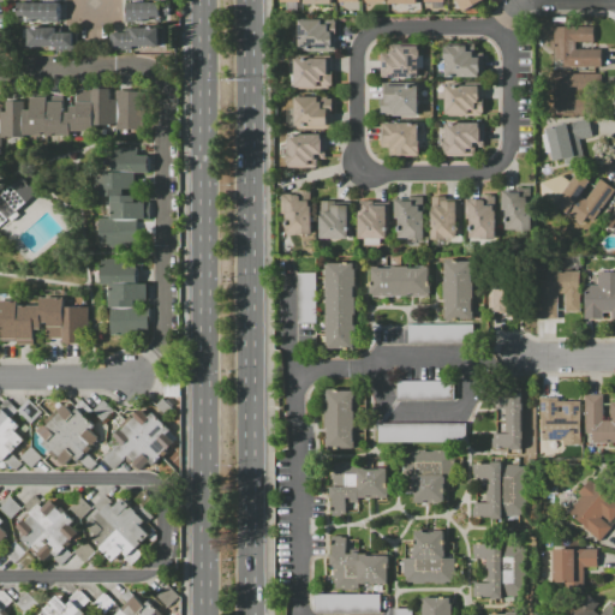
[(458,0),(484,0),(464,11),(458,0)]
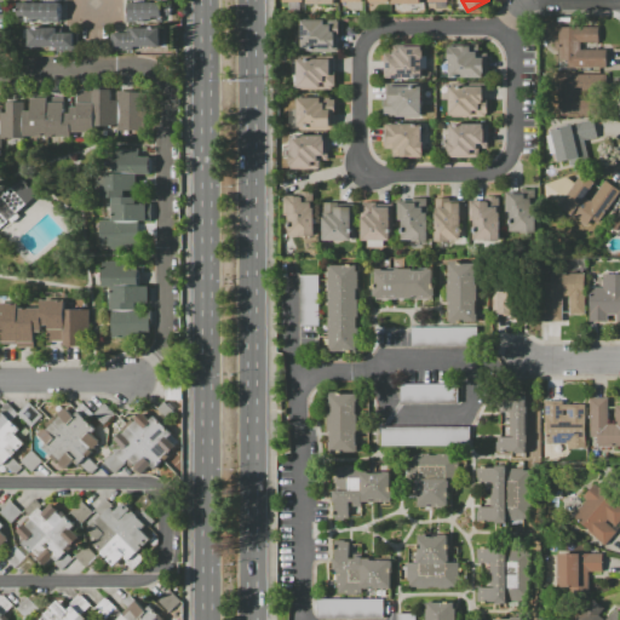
[(58,3),(62,3),(62,22),(45,22),(45,19),(38,19),(38,17),(26,17),(26,16),(18,16),(18,3),(42,3),(58,3)]
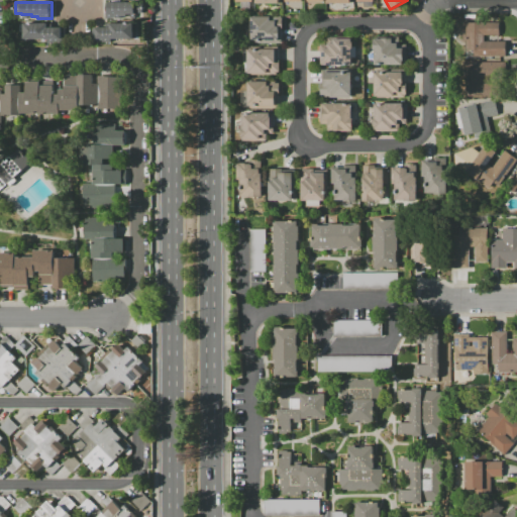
[(106,2),(119,2),(134,2),(134,14),(127,14),(127,16),(121,16),(121,18),(106,18),(106,2)]
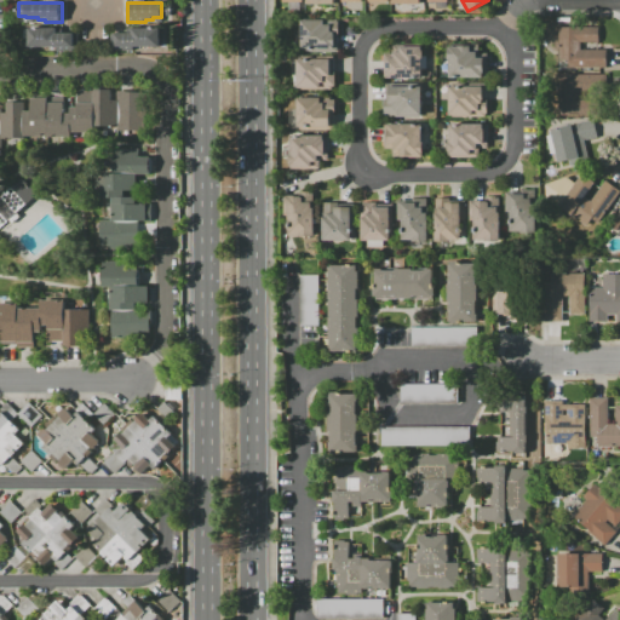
[(337,52),(328,52),(328,50),(302,50),(302,21),(325,21),(325,26),(332,26),(332,29),(337,29),(337,52)]
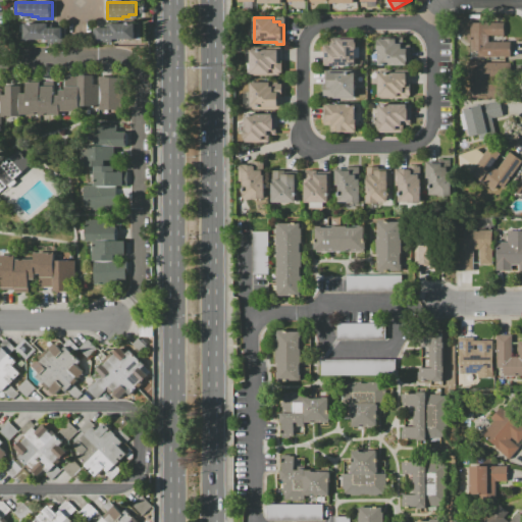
[(470,22),(504,22),(504,36),(487,36),(487,42),(511,42),(511,57),(479,57),(479,51),(469,51),(470,22)]
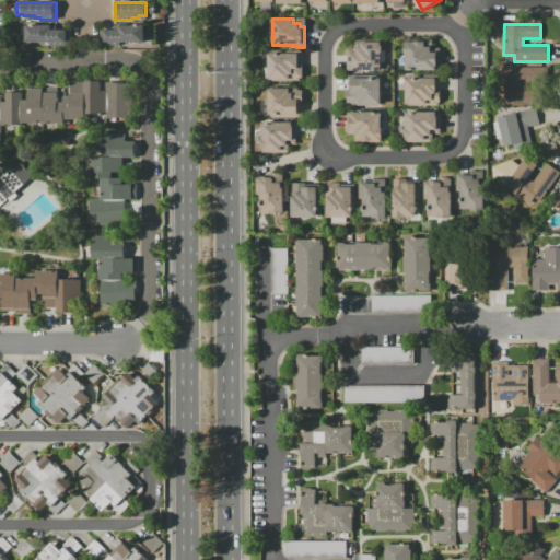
[(26,25),(51,26),(51,31),(67,31),(67,43),(26,43),(26,25)]
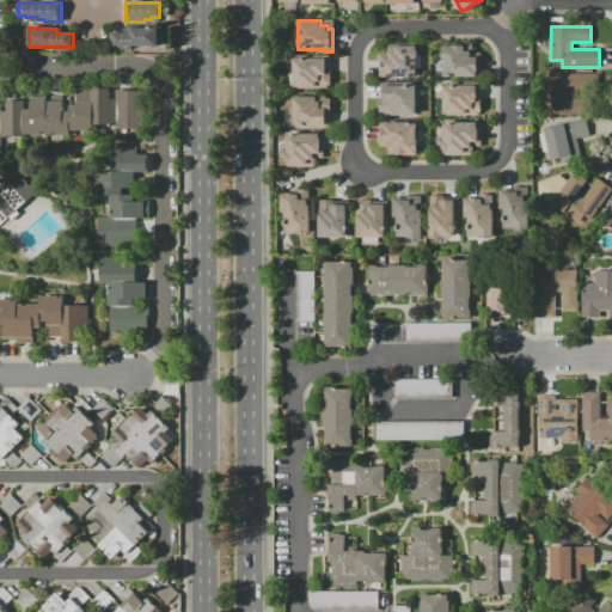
[(158,29),(158,47),(112,47),(112,32),(129,32),(129,28),(158,29)]
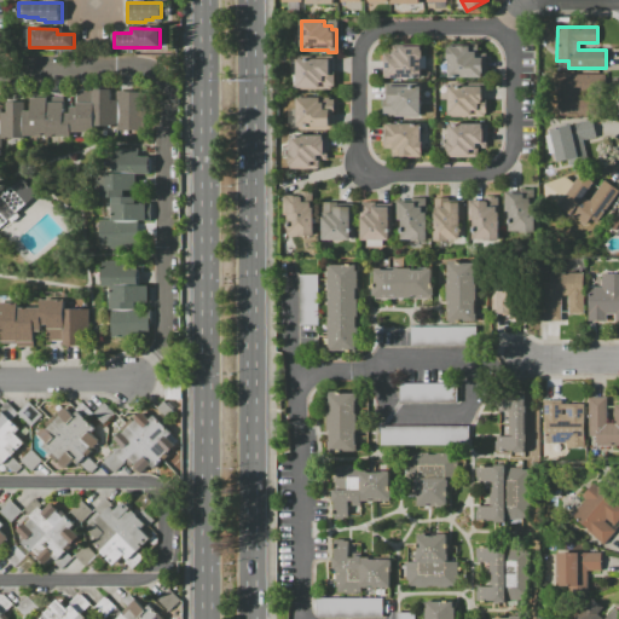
[(385,77),(385,41),(403,41),(403,44),(423,44),(423,56),(426,56),(426,69),(421,69),(421,77),(385,77)]
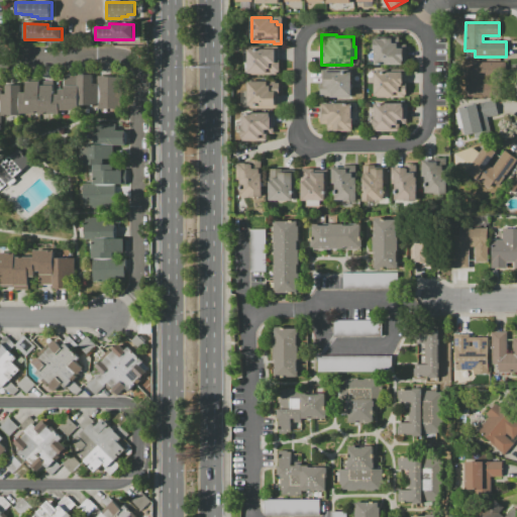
[(375,36),(400,36),(400,44),(406,44),(406,65),(375,65),(375,36)]
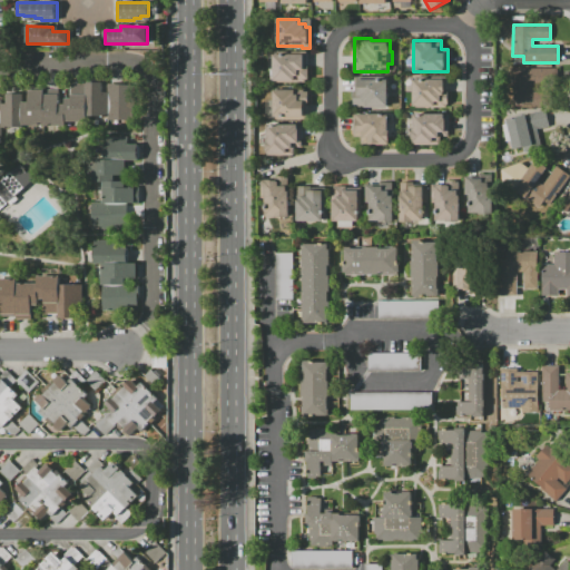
[(273,55),(306,55),(306,66),(308,66),(308,80),(305,80),(305,82),(273,82),(273,55)]
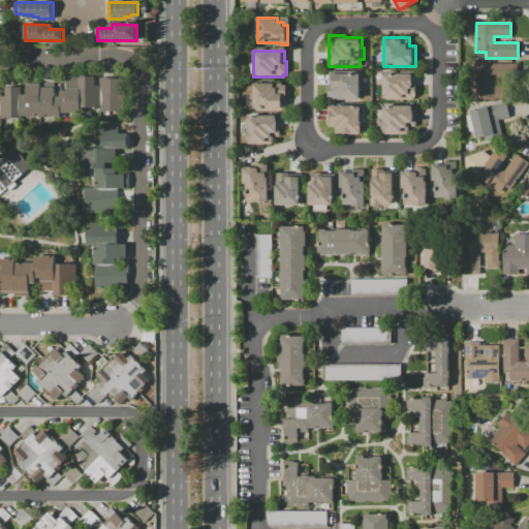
[(517,63),(517,76),(495,76),(495,85),(511,85),(511,98),(476,98),(476,69),(485,69),(485,63),(517,63)]
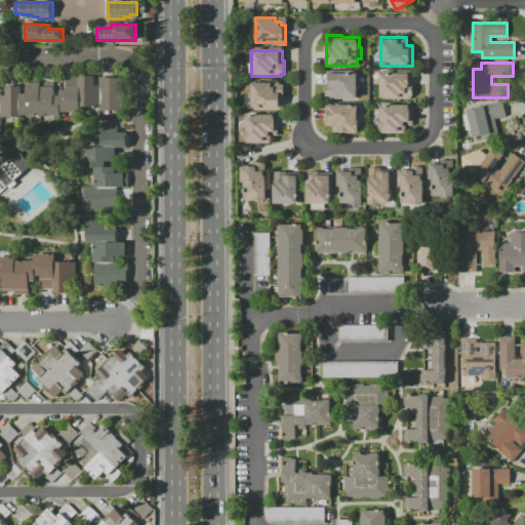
[(358,97),(326,97),(326,84),(327,84),(327,70),(358,70),(358,97)]
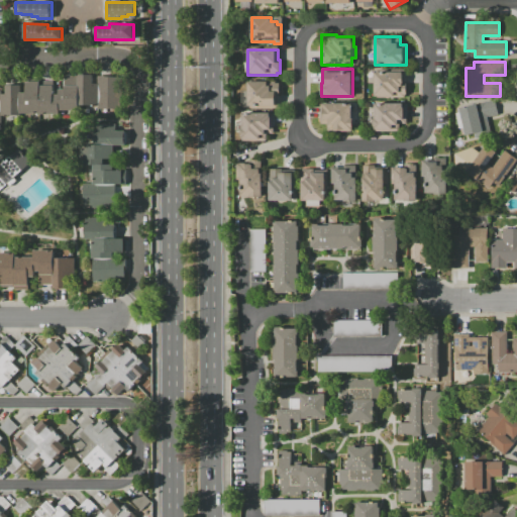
[(405,97),(374,97),(374,70),(405,70),(405,97)]
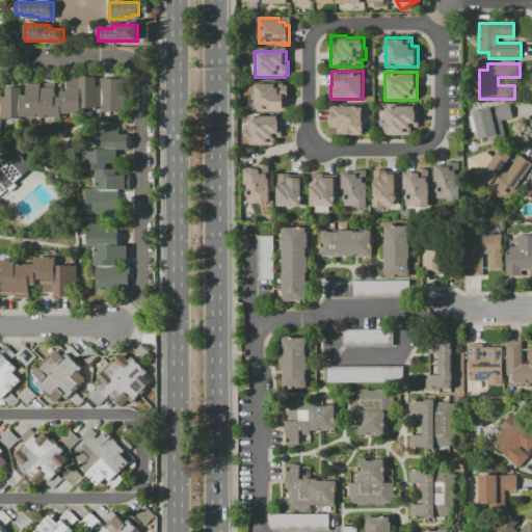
[(80,77),(96,77),(96,85),(101,85),(101,108),(80,108),(80,78),(80,77)]
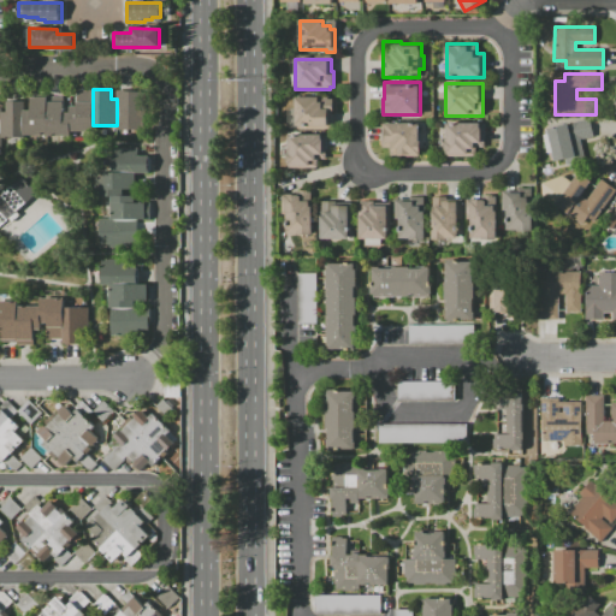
[(71,106),(77,106),(77,90),(93,90),(93,125),(93,126),(87,126),(87,131),(71,131),(71,112),(71,106)]
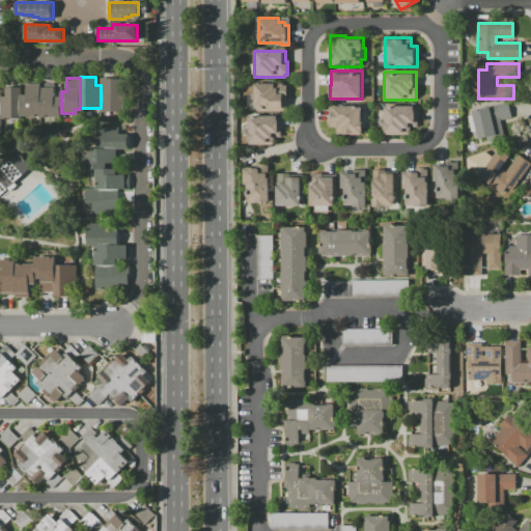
[(101,108),(101,85),(101,79),(122,79),(122,111),(101,111),(101,108)]
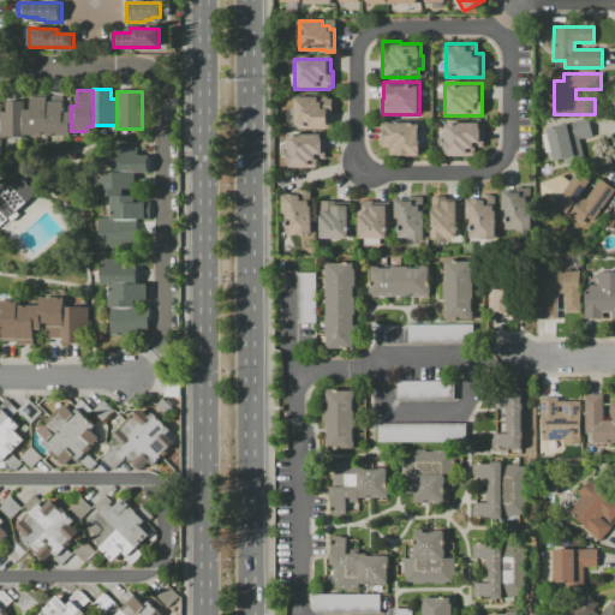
[(296,96),(330,96),(330,129),(296,129),(296,96)]
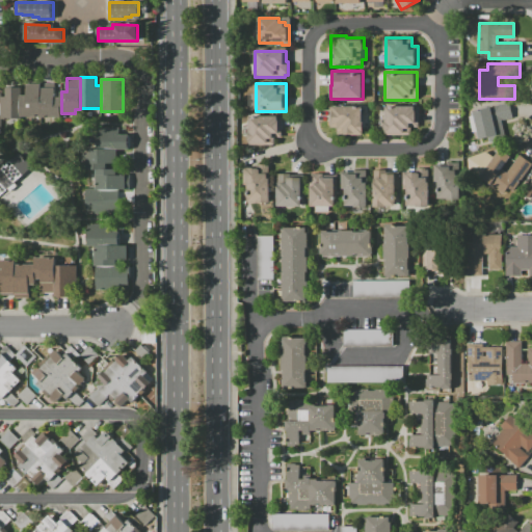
[(22,118),(22,95),(27,95),(27,84),(41,84),(41,87),(41,117),(41,118),(22,118)]
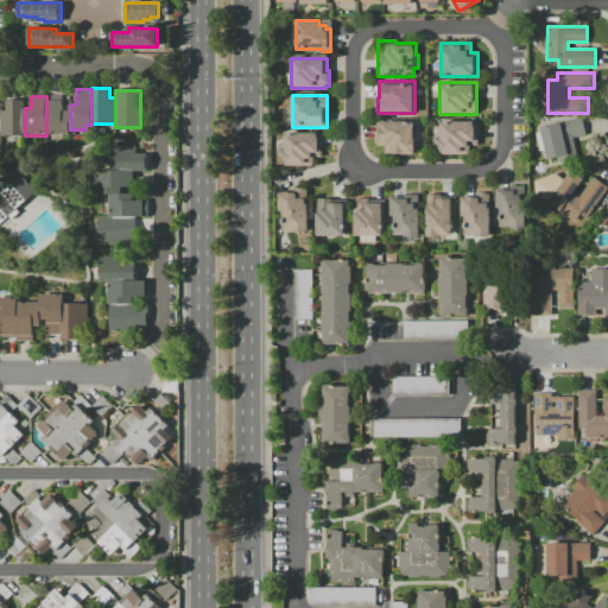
[(25,100),(25,108),(25,135),(1,135),(1,111),(7,111),(7,100),(25,100)]
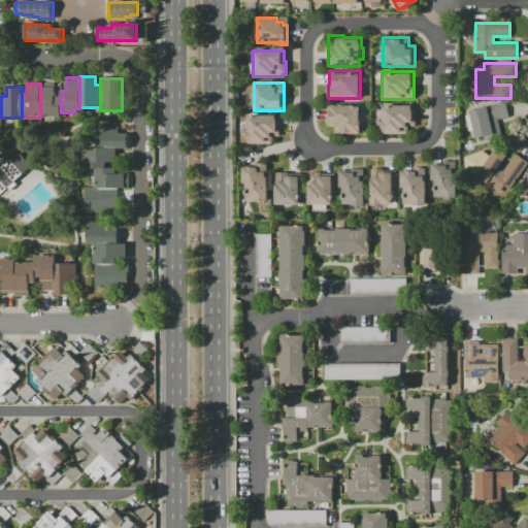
[(40,87),(55,87),(55,96),(61,96),(61,112),(61,117),(40,117),(40,87)]
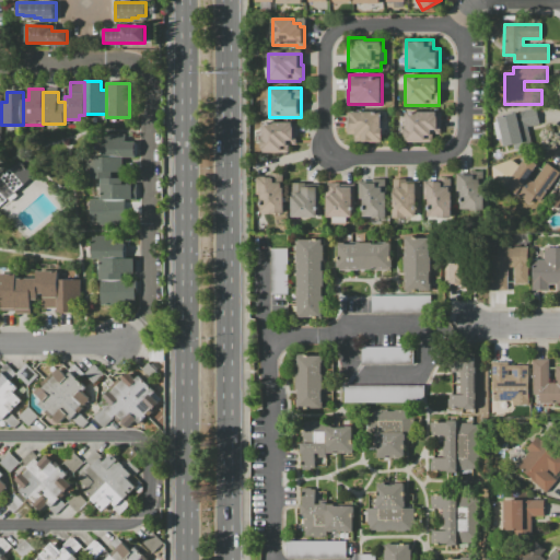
[(537,107),(540,124),(527,127),(533,147),(516,150),(514,144),(504,147),(497,117),(537,107)]
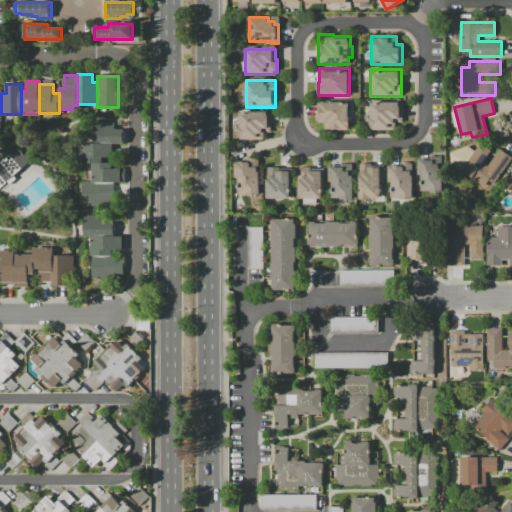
[(349,102),(349,129),(325,129),(325,123),(317,123),(317,102),(349,102)]
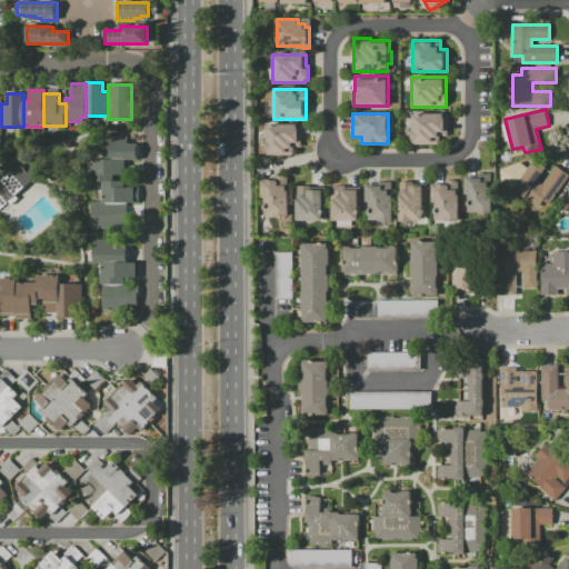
[(411,145),(411,113),(447,113),(447,136),(440,136),(440,145),(411,145)]
